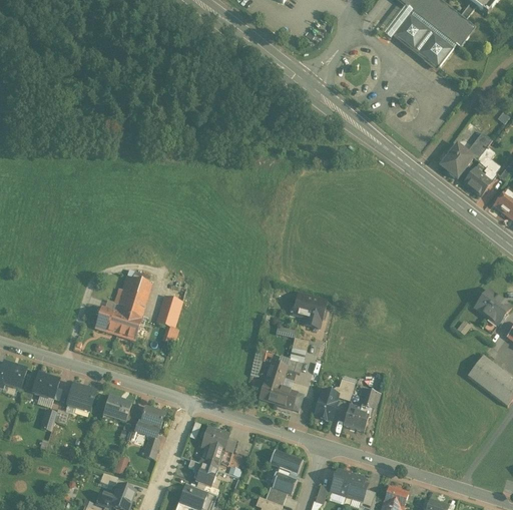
[(399,0),(413,11),(456,44),(460,47),(475,27),(466,19),(477,5),(487,14),(497,0),(399,0)]
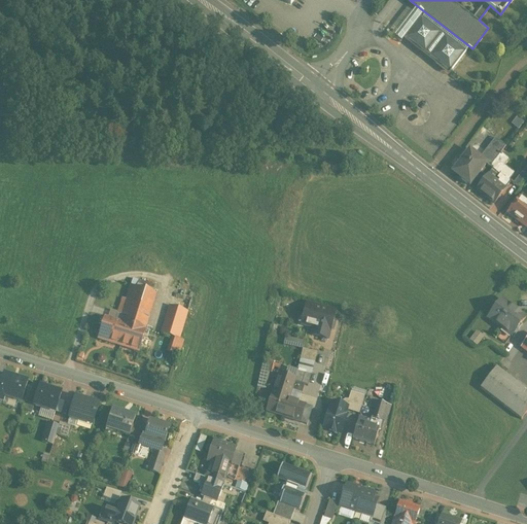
[(468,45),(424,11),(406,35),(450,70),(468,45)]
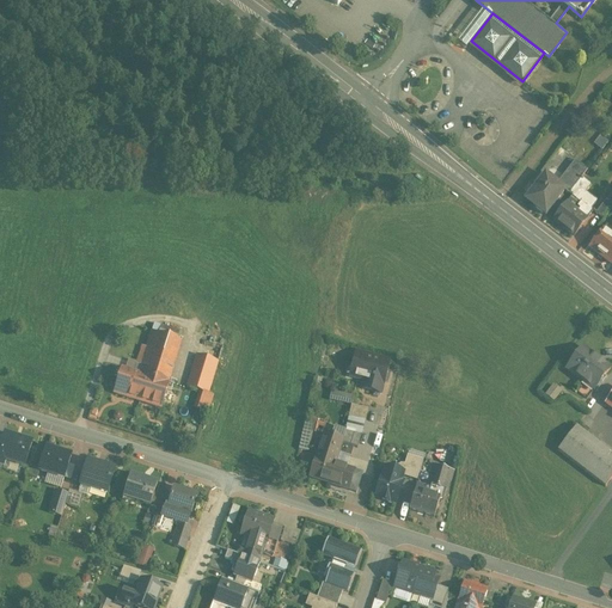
[(575,158),(557,180),(565,188),(564,188),(568,191),(581,174),(587,167),(575,158)]
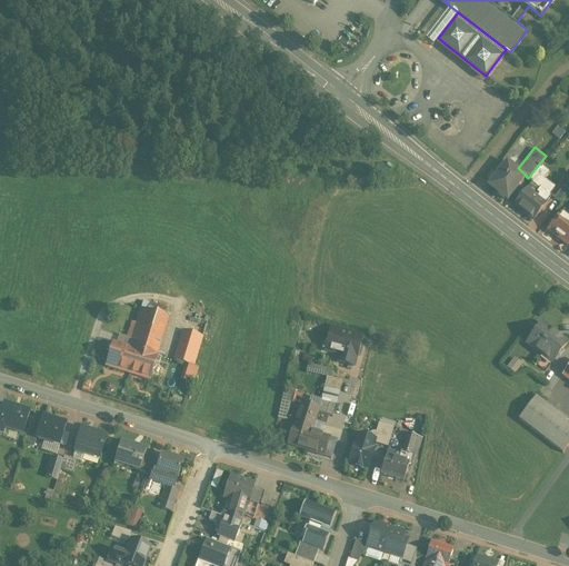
[(507,160),(489,182),(496,188),(495,189),(507,198),(525,175),(526,175),(518,168),(507,160)]
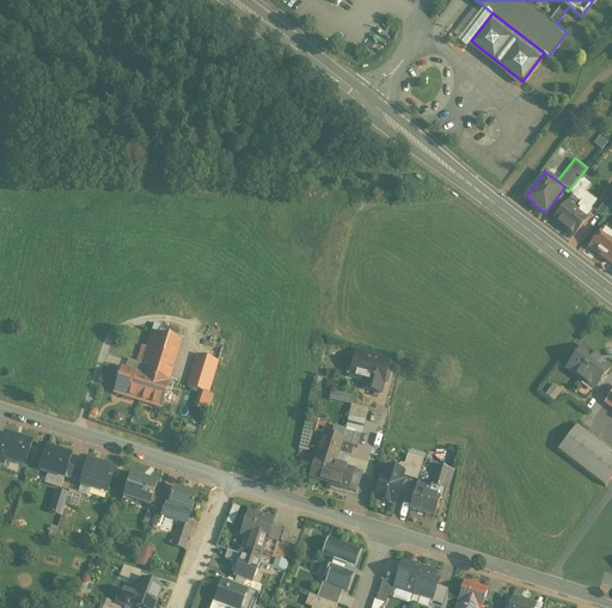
[(581,174),(568,191),(576,197),(581,189),(585,191),(592,183),(581,174)]
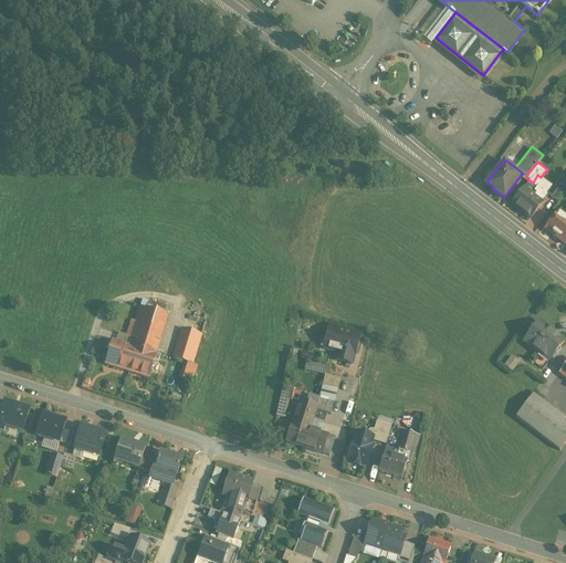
[(565,176),(552,195),(558,199),(565,189),(565,176)]
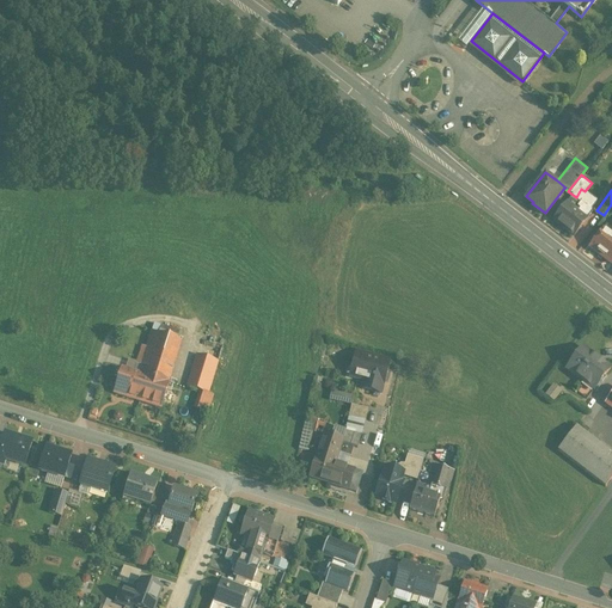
[(577,209),(565,201),(554,217),(574,233),(594,208),(582,198),(577,204),(580,207),(577,209)]
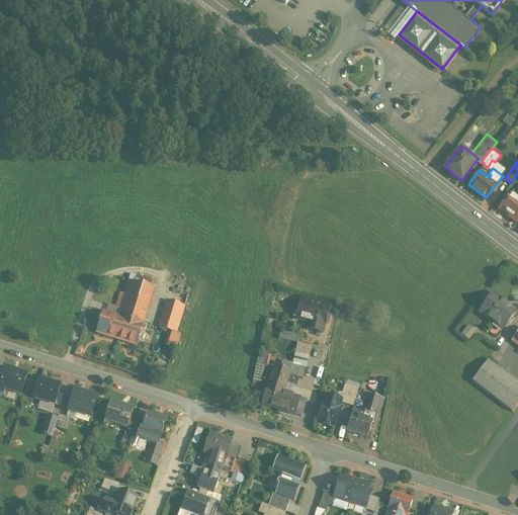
[(517,196),(517,197),(511,192),(499,207),(517,222),(517,196)]
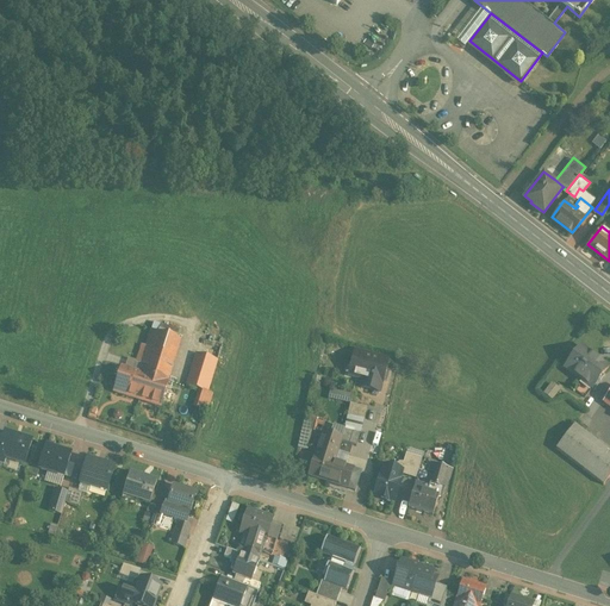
[(608,366),(580,344),(565,364),(592,386),(608,366)]
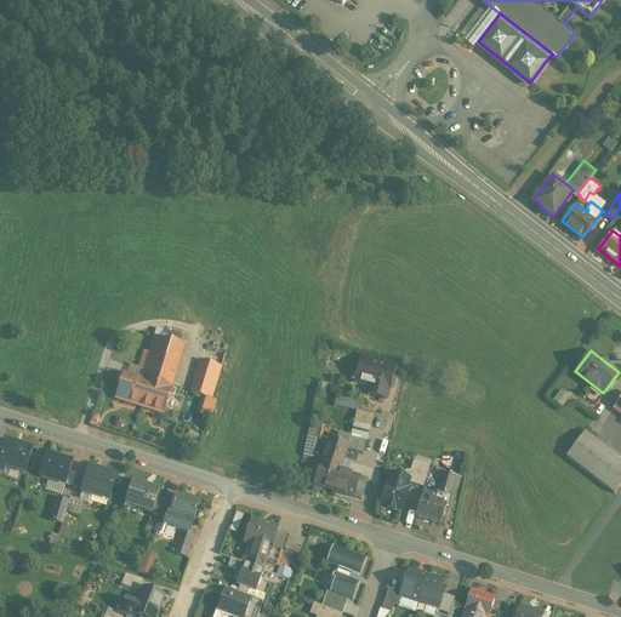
[(394,364),(362,355),(359,366),(364,369),(362,381),(370,383),(368,392),(386,396),(394,364)]
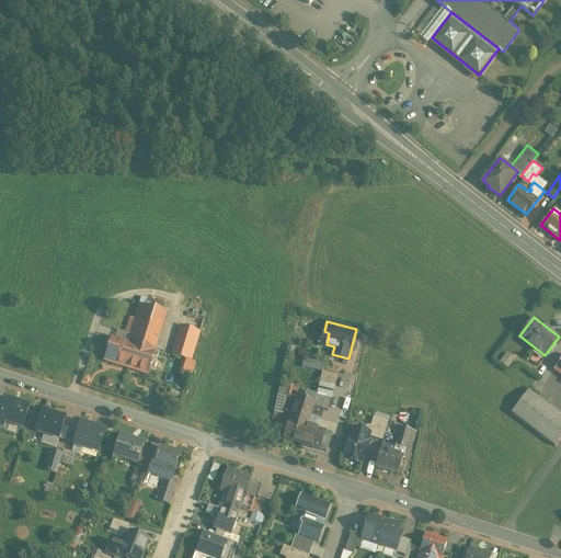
[(198,330),(180,323),(171,352),(184,355),(190,357),(190,356),(198,330)]
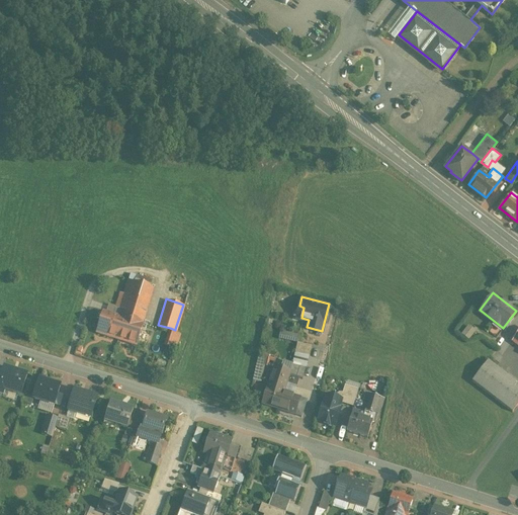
[(143,321),(146,312),(124,305),(121,314),(143,321)]
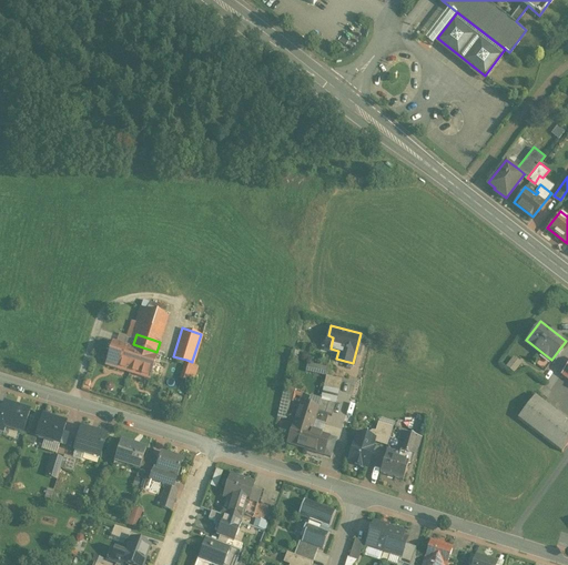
[(115,339),(114,338),(107,362),(149,375),(156,352),(133,344),(125,342),(115,339)]
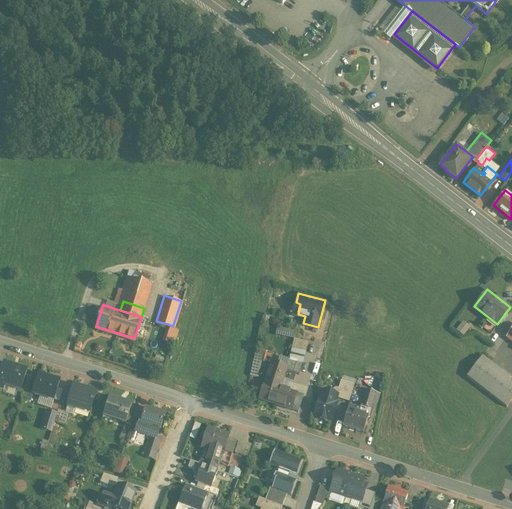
[(467,328),(460,323),(456,328),(463,334),(467,328)]
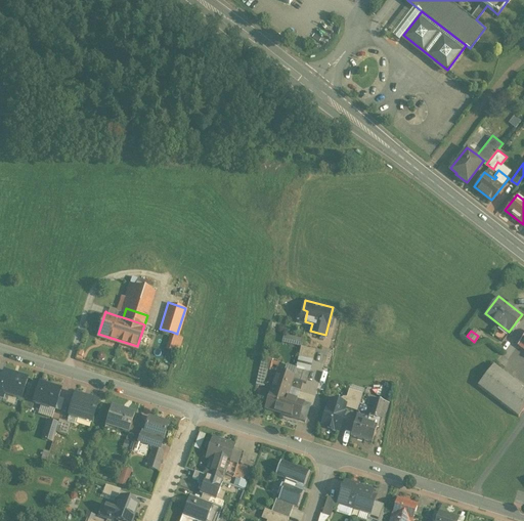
[(177,334),(172,332),(170,338),(180,341),(182,335),(177,333),(177,334)]
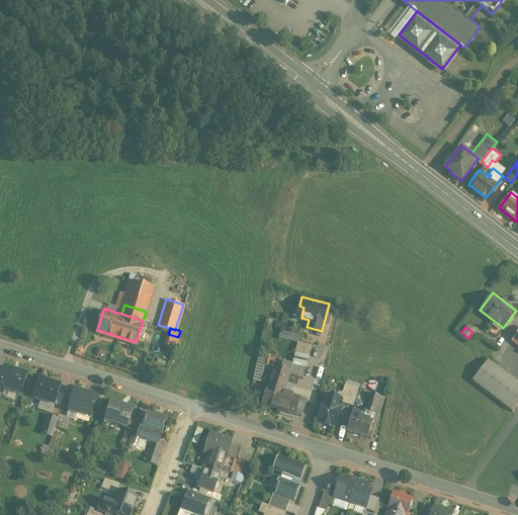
[(280,335),(298,339),(299,332),(281,328),(280,335)]
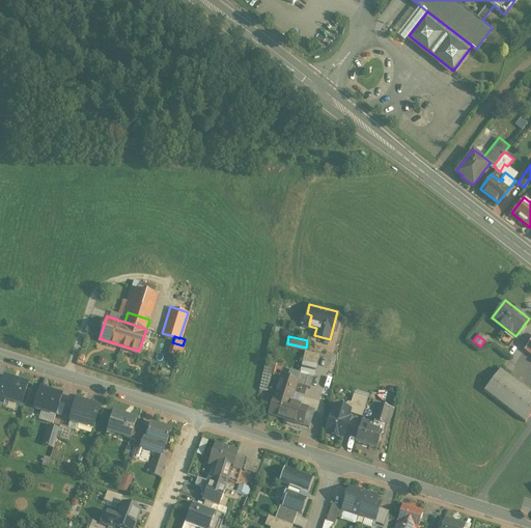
[(183,345),(172,342),(170,351),(180,354),(183,345)]
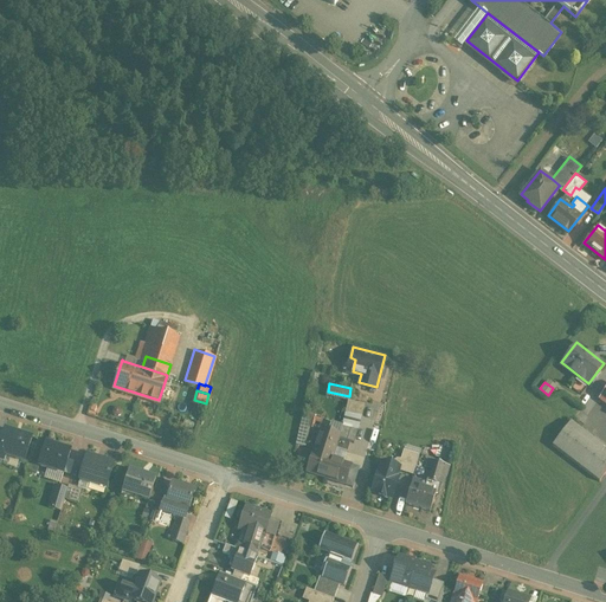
[(366,402),(350,399),(347,410),(363,414),(366,402)]
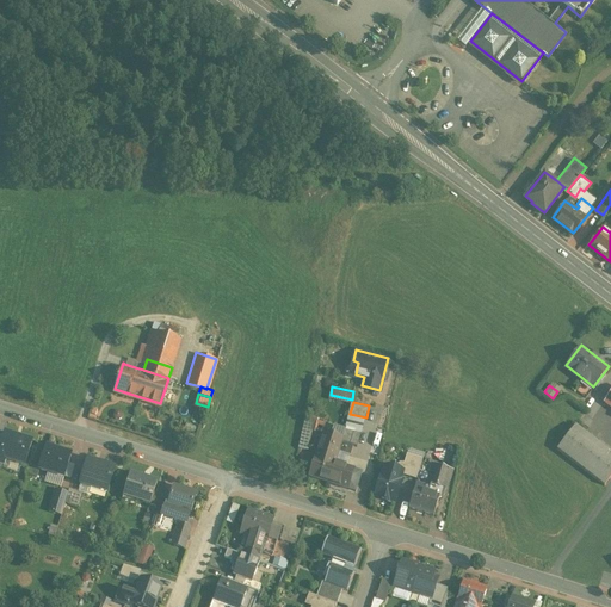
[(314,421),(304,419),(298,446),(308,447),(314,421)]
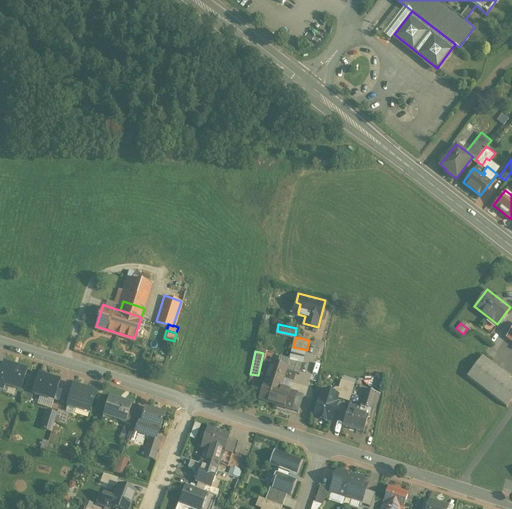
[(511,397),(511,377),(482,354),(467,374),(506,405),(511,397)]
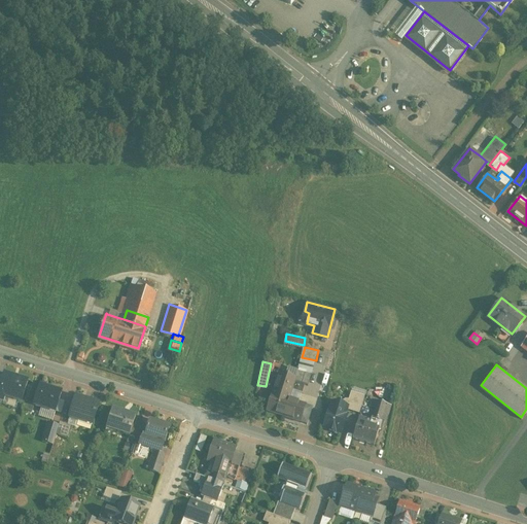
[(312,372),(299,368),(295,377),(295,379),(292,387),(302,390),(305,382),(308,383),(312,372)]
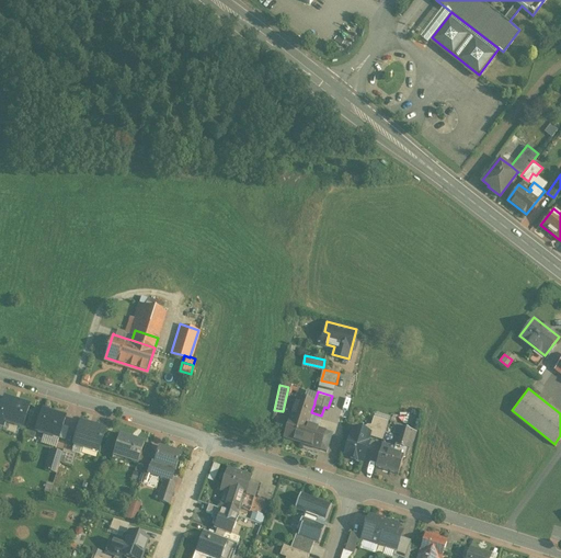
[(29,403),(4,396),(0,408),(0,418),(22,425),(29,403)]
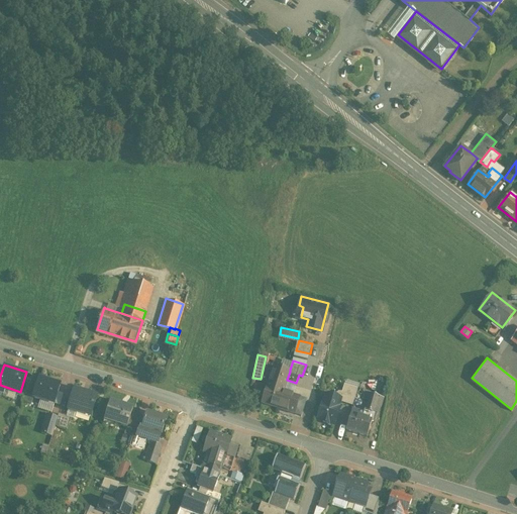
[(277,387),(268,385),(262,401),(278,407),(284,390),(285,386),(287,380),(290,372),(290,370),(274,365),(269,380),(278,383),(277,387)]
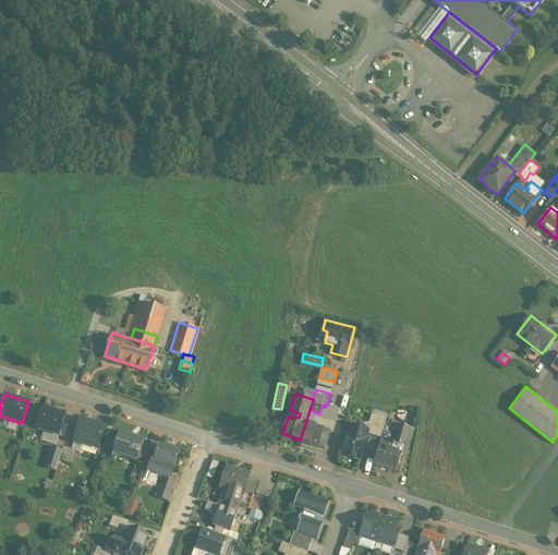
[(64,413),(41,406),(35,426),(58,434),(64,413)]
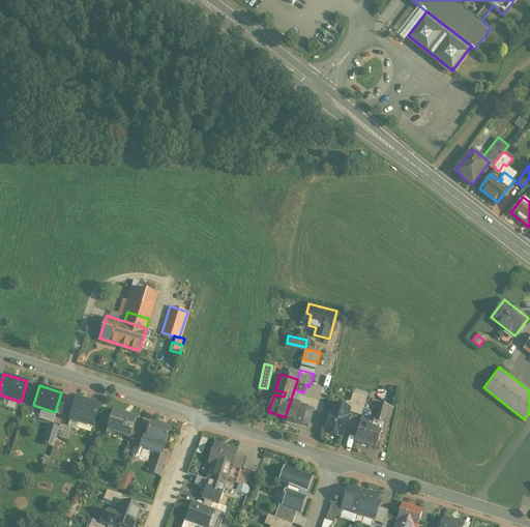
[(366,397),(353,391),(350,400),(348,407),(349,407),(348,410),(361,414),(366,397)]
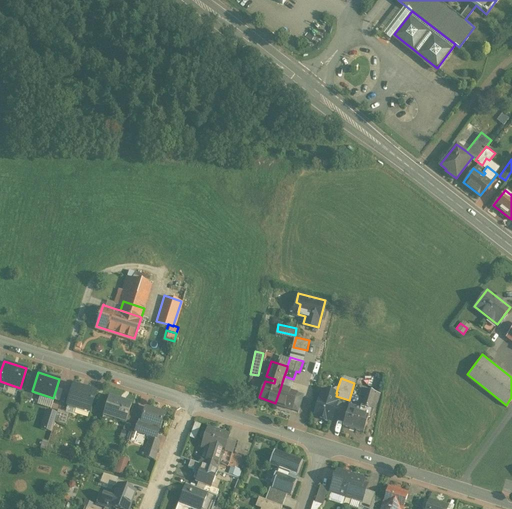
[(96,390),(73,383),(67,402),(90,409),(96,390)]
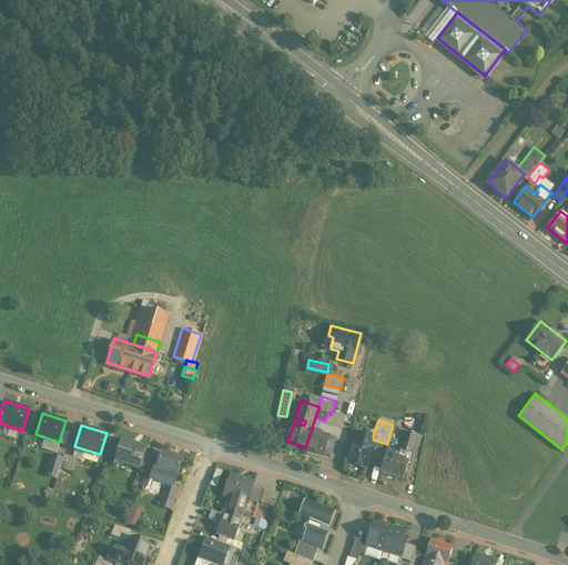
[(330,434),(312,429),(305,447),(323,453),(330,434)]
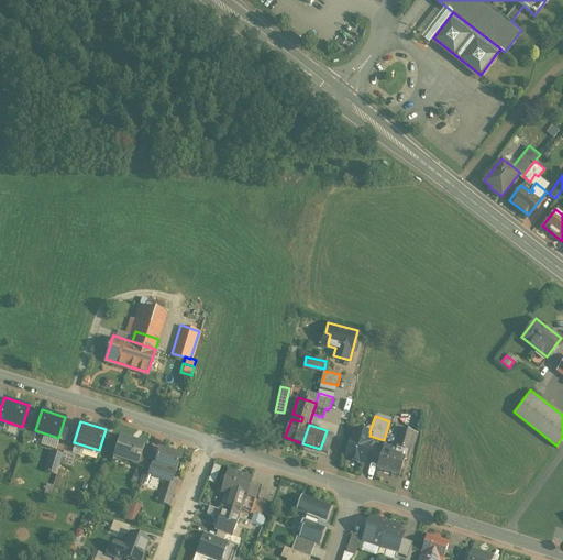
[(353,436),(352,436),(351,437),(350,437),(346,447),(348,447),(345,454),(363,460),(366,452),(367,452),(371,441),(370,441),(370,439),(368,439),(370,436),(371,432),(370,432),(372,425),(370,425),(366,426),(364,427),(363,430),(355,427),(353,436)]
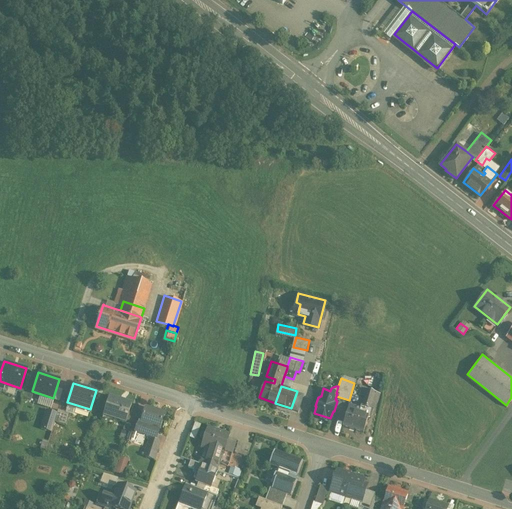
[(375,390),(366,387),(361,404),(370,407),(373,399),(375,390)]
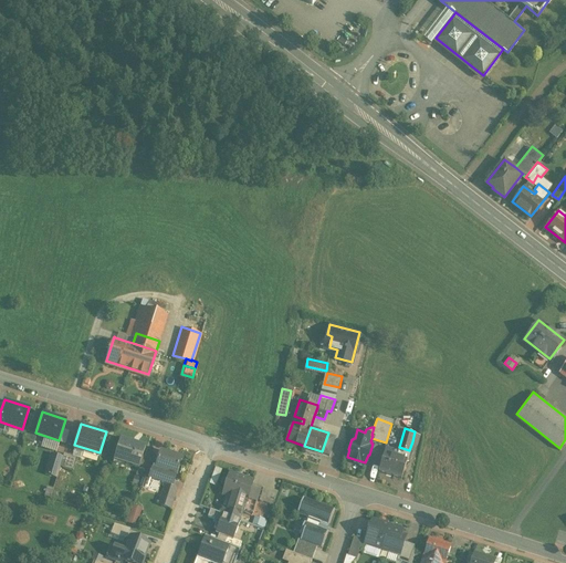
[(328,433),(322,451),(329,454),(335,435),(328,433)]
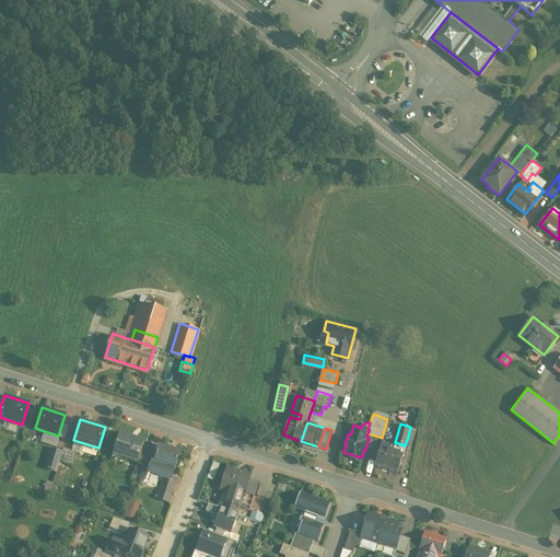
[(142,440),(120,433),(120,432),(113,452),(137,460),(137,461),(140,450),(143,440),(142,440)]
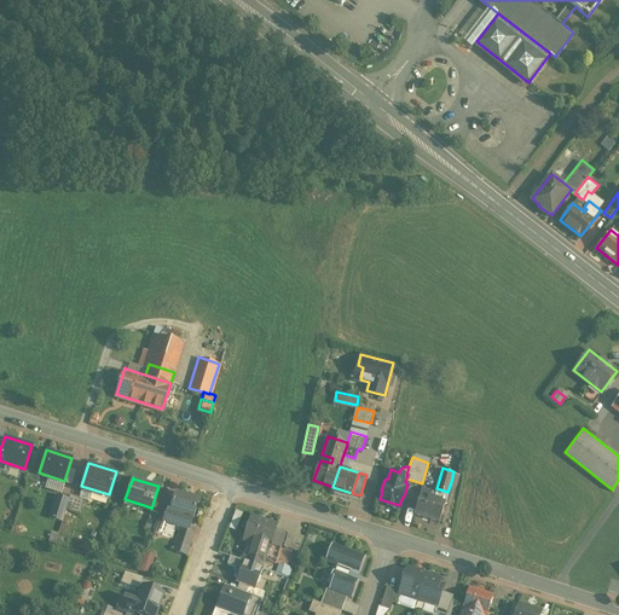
[(433,497),(428,495),(431,489),(422,487),(414,512),(439,520),(445,502),(449,503),(451,493),(447,492),(437,488),(433,497)]
